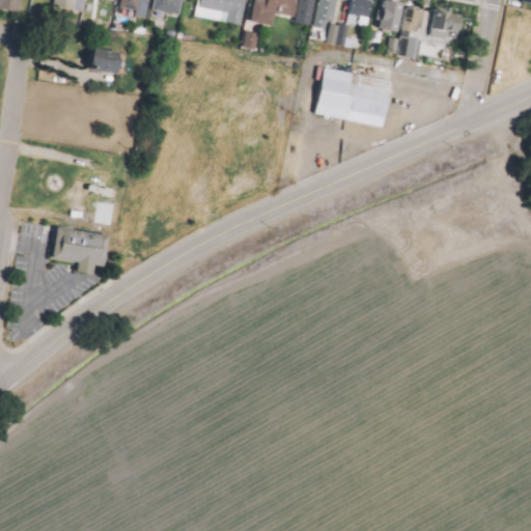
[(0,0),(0,9),(21,15),(23,0),(0,0)]
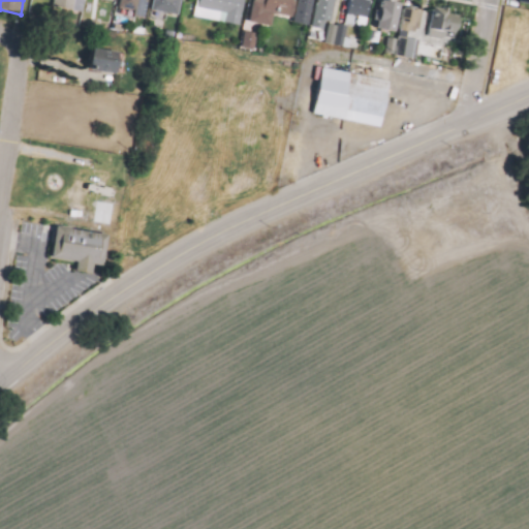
[(56,0),(55,8),(82,12),(84,0),(56,0)]
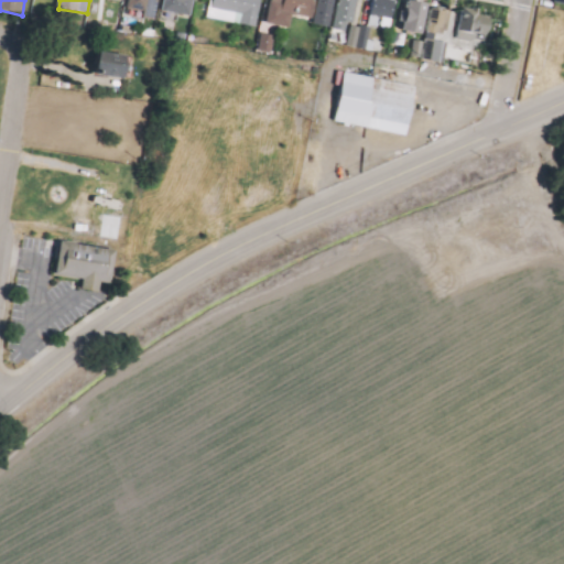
[(131,0),(162,0),(159,22),(145,20),(147,12),(130,10),(131,0)]
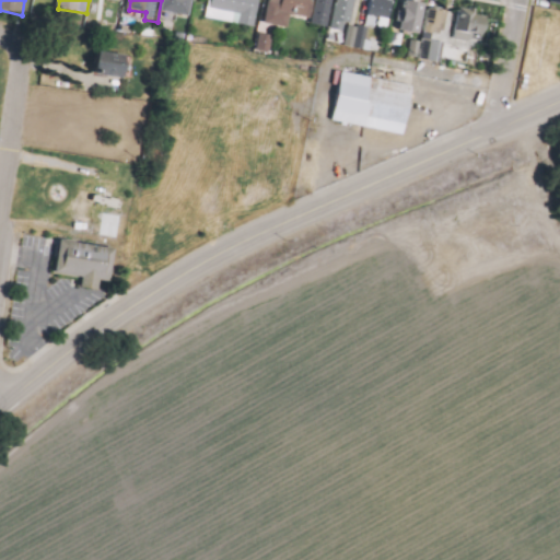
[(166,0),(194,0),(191,16),(164,12),(166,0)]
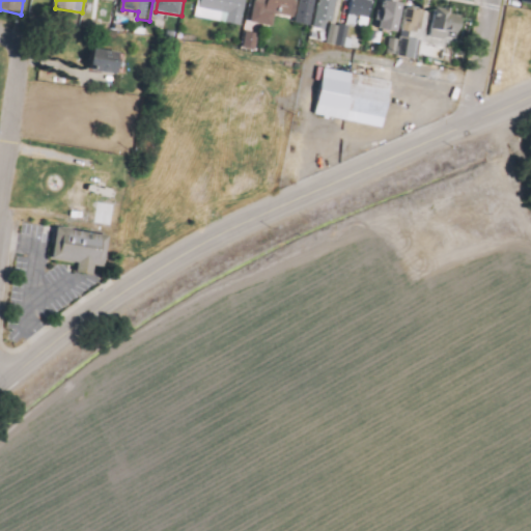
[(202,0),(201,7),(230,14),(229,23),(244,26),(248,0),(202,0)]
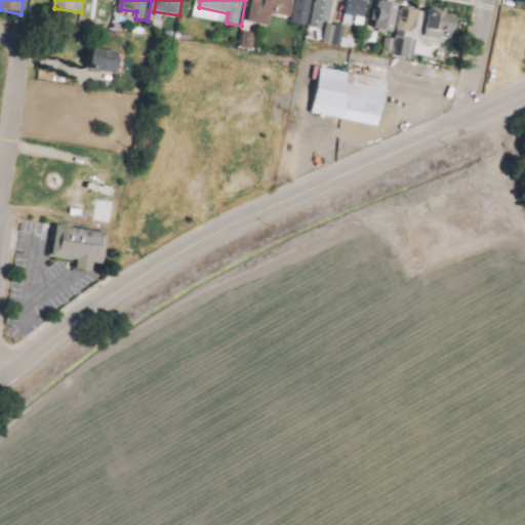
[(254,0),(250,21),(272,26),(275,14),(293,18),(296,0),(254,0)]
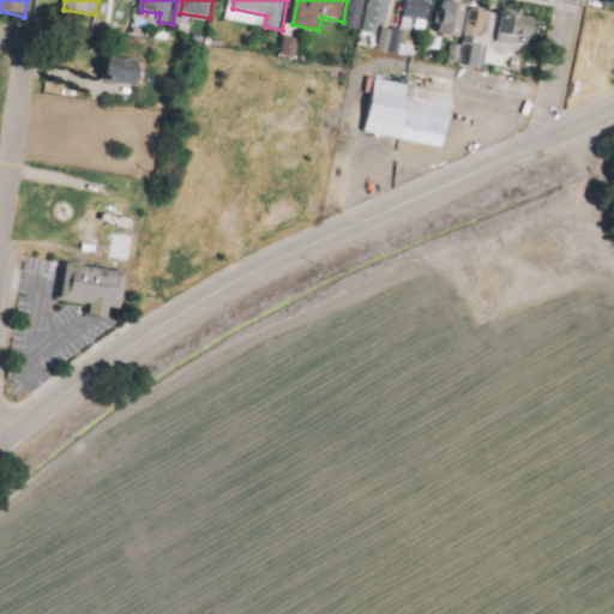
[(342,0),(341,29),(360,30),(361,0),(342,0)]
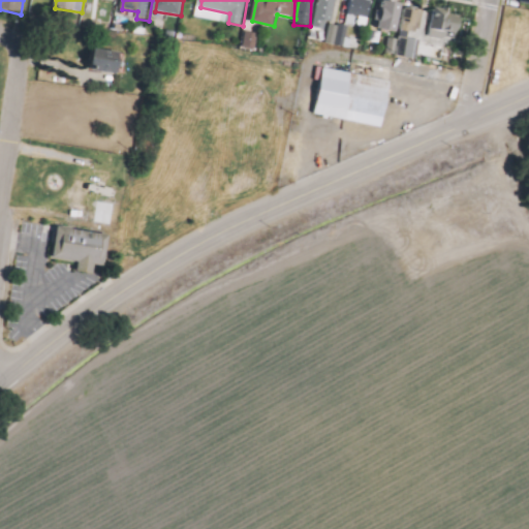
[(318,0),(313,28),(328,30),(329,22),(334,22),(338,0),(318,0)]
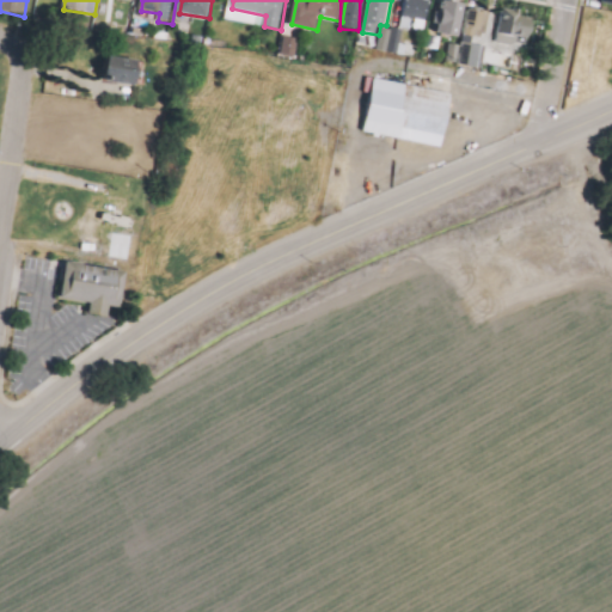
[(405,0),(401,28),(391,26),(385,53),(415,60),(421,23),(430,24),(435,0),(405,0)]
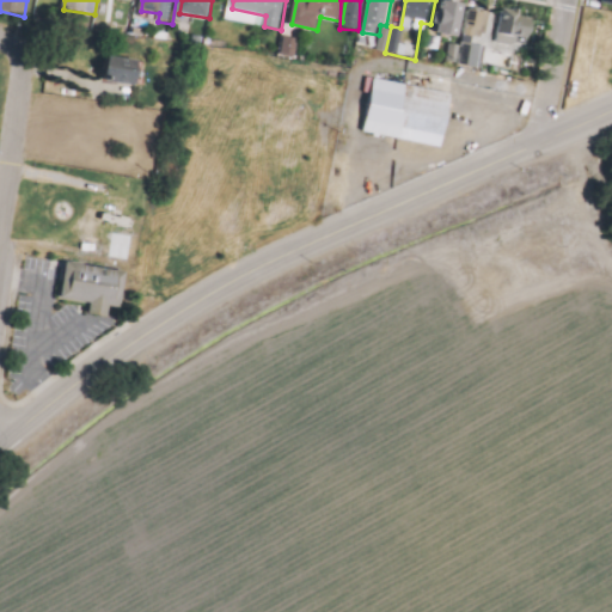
[(460,0),(444,0),(438,35),(459,38),(466,1),(460,0)]
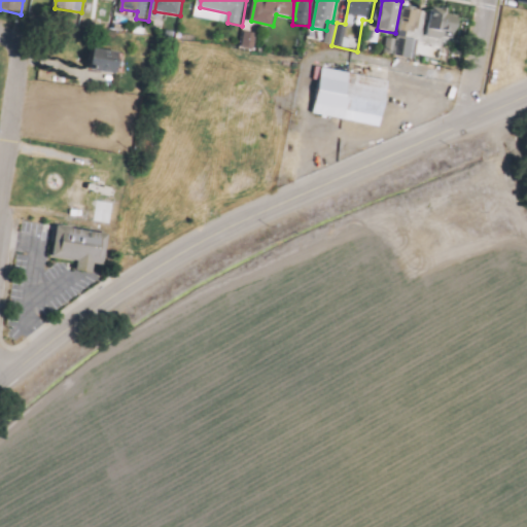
[(406,7),(396,58),(416,62),(426,10),(406,7)]
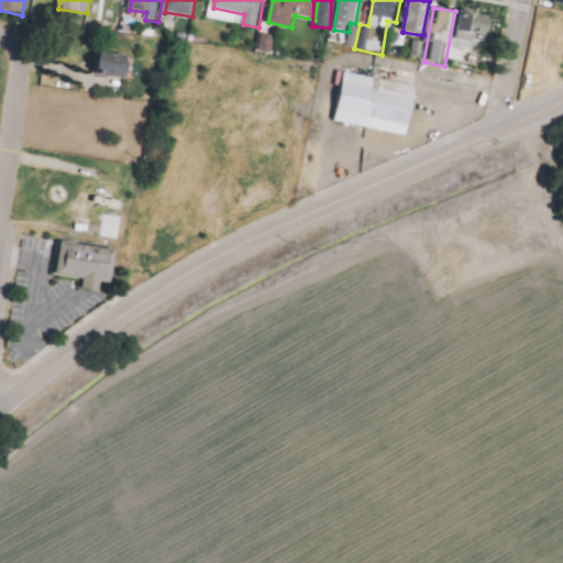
[(462,10),(459,31),(492,37),(496,18),(462,10)]
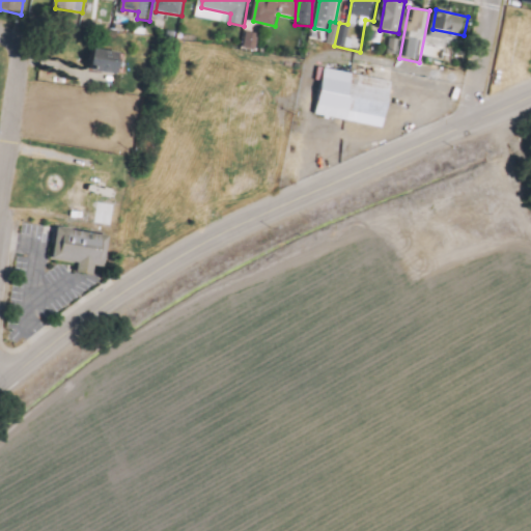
[(256,33),(243,32),(242,50),(255,51),(256,33)]
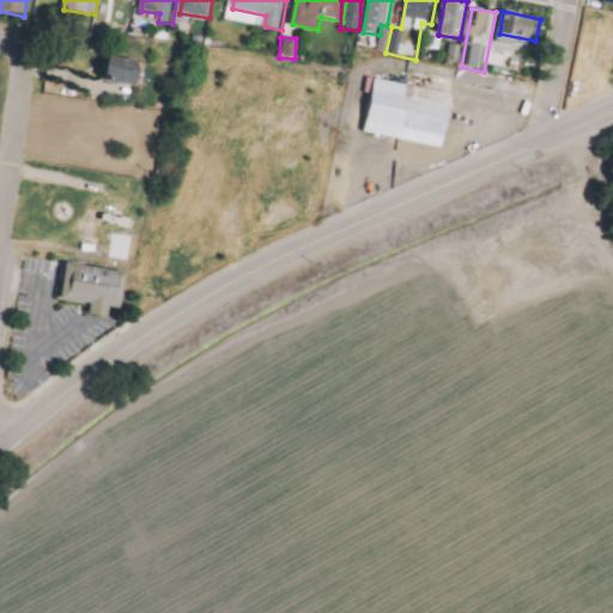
[(111,55),(107,78),(137,83),(140,59),(111,55)]
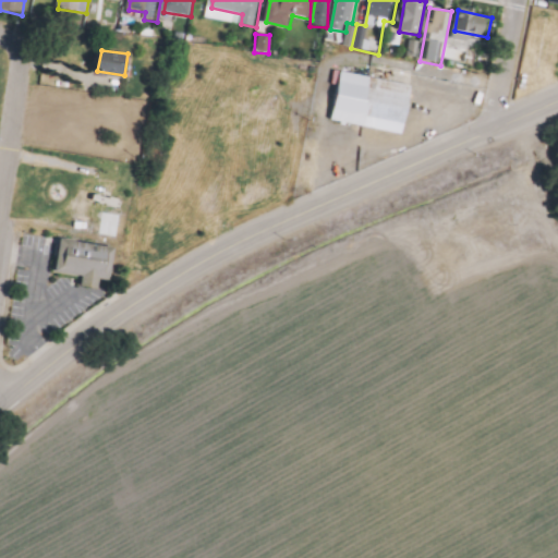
[(343,70),(334,122),(405,135),(415,83),(343,70)]
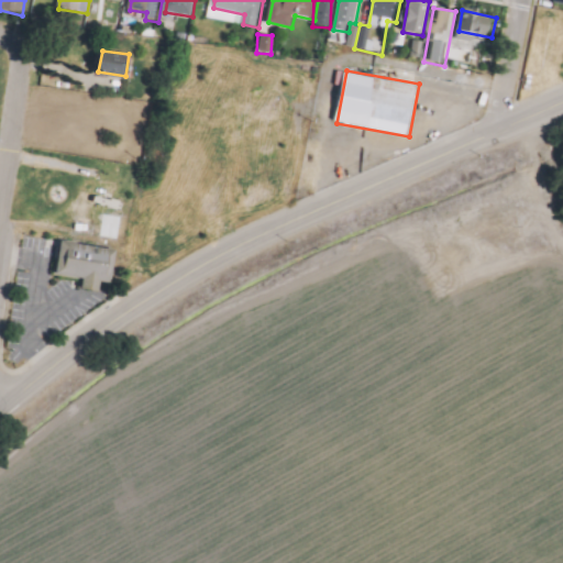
[(61,239),(56,274),(84,278),(84,288),(103,291),(106,283),(114,284),(119,246),(61,239)]
